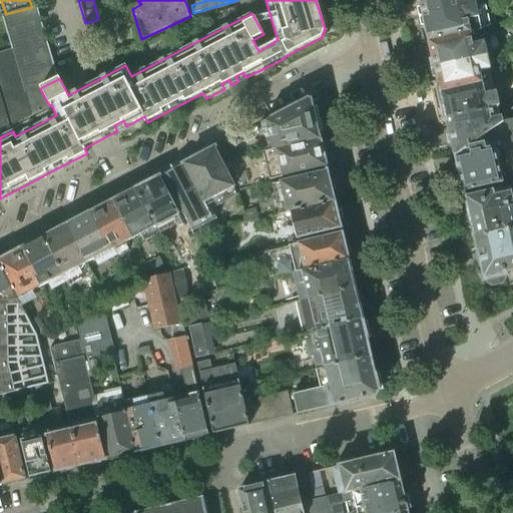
[(419,0),(423,16),(475,4),(474,0),(419,0)]
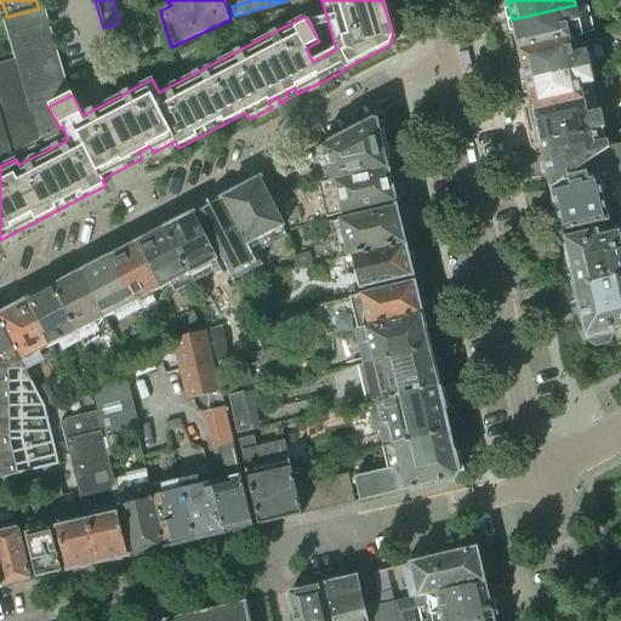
[(603,0),(597,0),(575,5),(512,20),(519,50),(581,35),(581,38),(593,34),(588,13),(605,9),(603,0)]
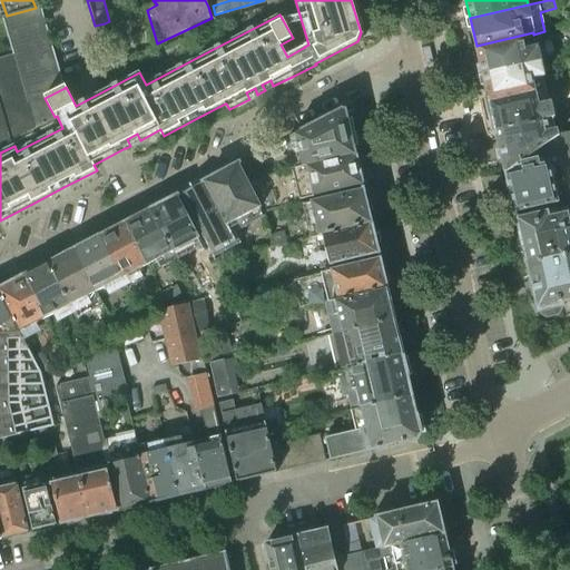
[(0,149),(57,120),(55,117),(45,98),(65,88),(41,6),(36,8),(7,16),(2,18),(13,55),(0,58),(0,149)]
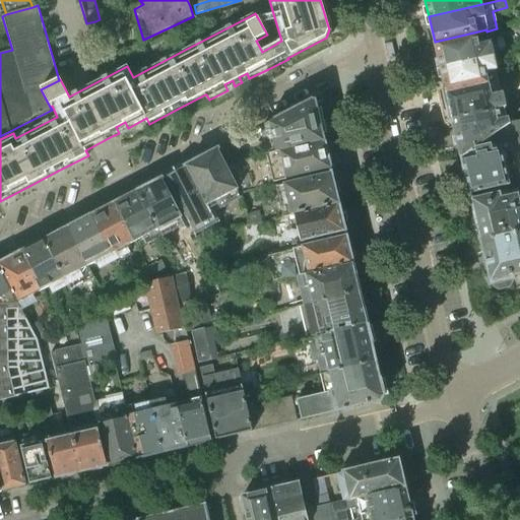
[(95,21),(86,23),(90,38),(100,36),(95,21)]
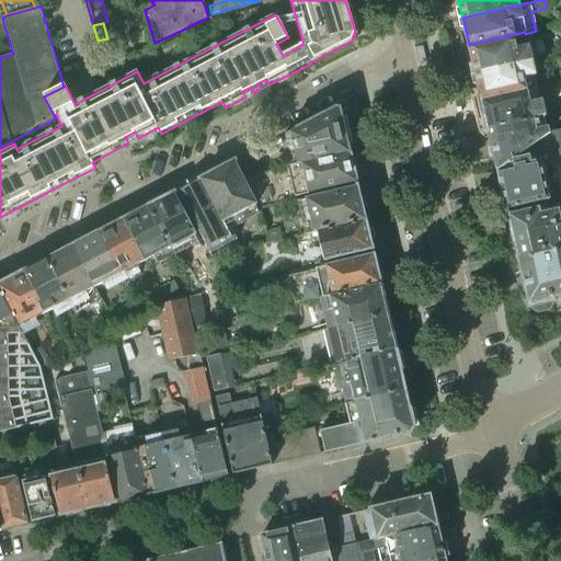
[(525,32),(469,45),(476,73),(534,61),(529,46),(528,46),(525,34),(525,32)]
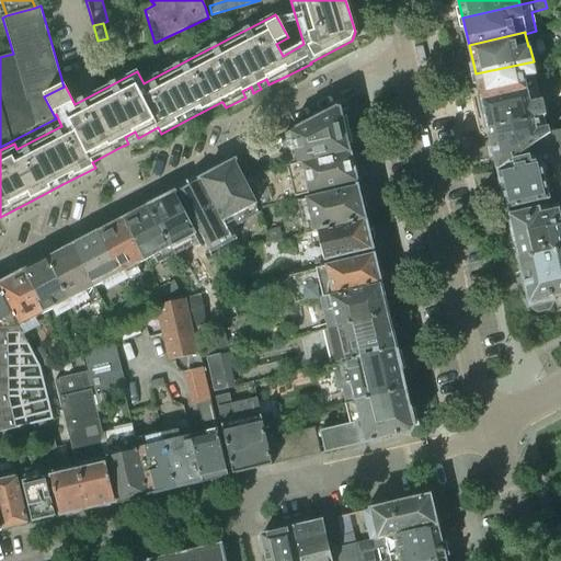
[(537,76),(534,61),(476,73),(482,101),(538,89),(536,76),(537,76)]
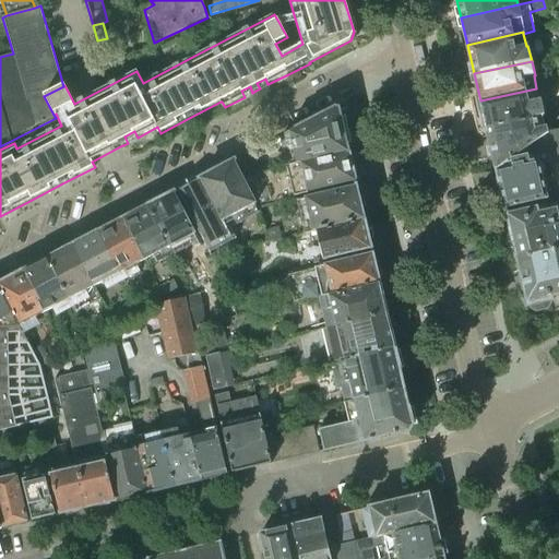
[(533,119),(542,116),(544,116),(540,100),(539,100),(536,88),(480,100),(487,130),(533,119)]
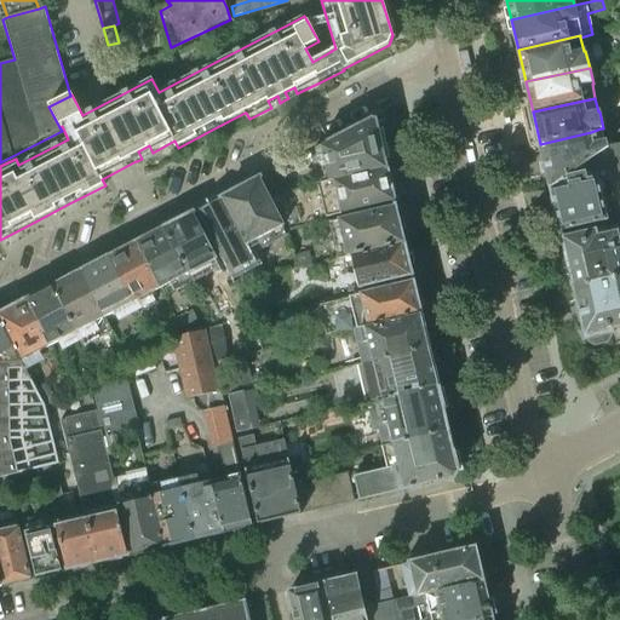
[(329,182),(386,168),(375,121),(372,121),(316,150),(320,164),(326,166),(329,182)]
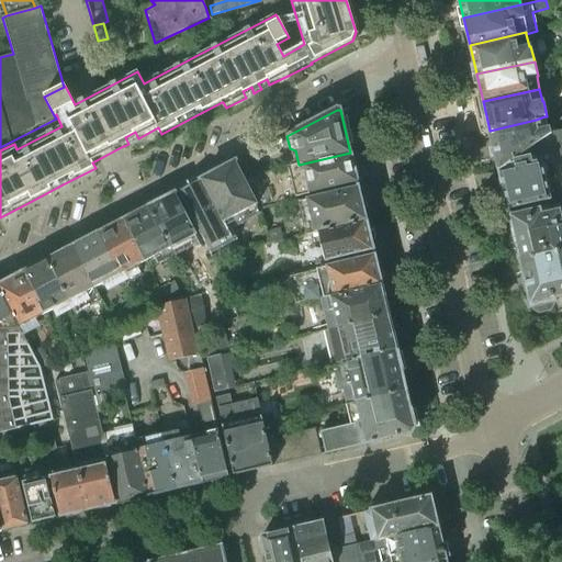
[(544,116),(536,120),(490,131),(499,170),(516,159),(534,147),(535,147),(551,136),(551,133),(550,127),(548,128),(544,116)]
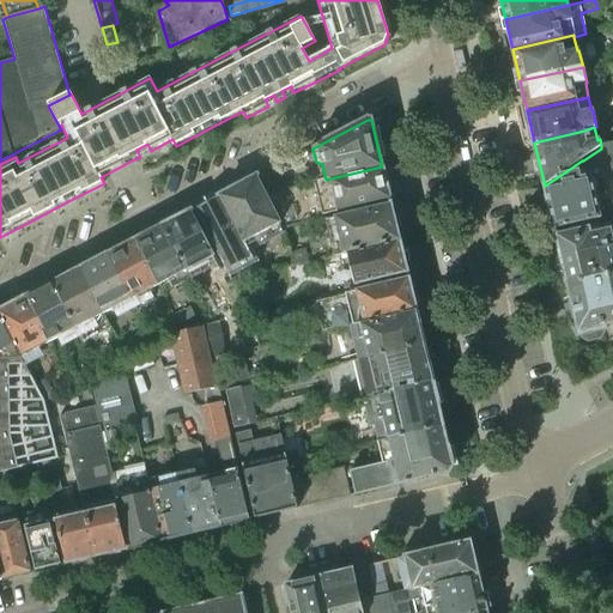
[(580,170),(563,174),(545,186),(548,199),(547,199),(552,217),(556,229),(601,218),(592,182),(612,174),(612,141),(612,143),(601,145),(601,149),(583,161),(587,168),(589,176),(581,177),(580,170)]
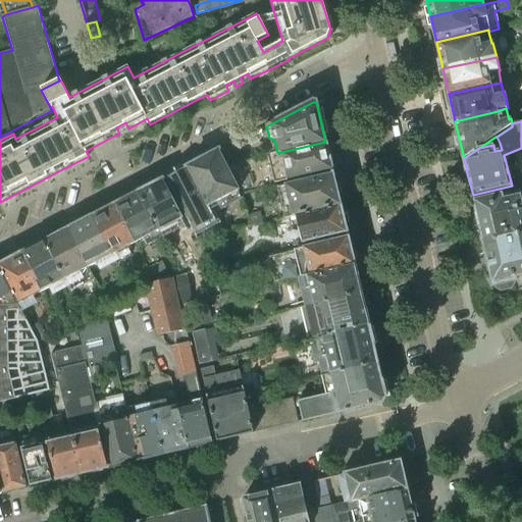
[(325,142),(277,153),(227,165),(226,166),(240,193),(241,195),(242,195),(273,187),(273,184),(331,170),(325,142)]
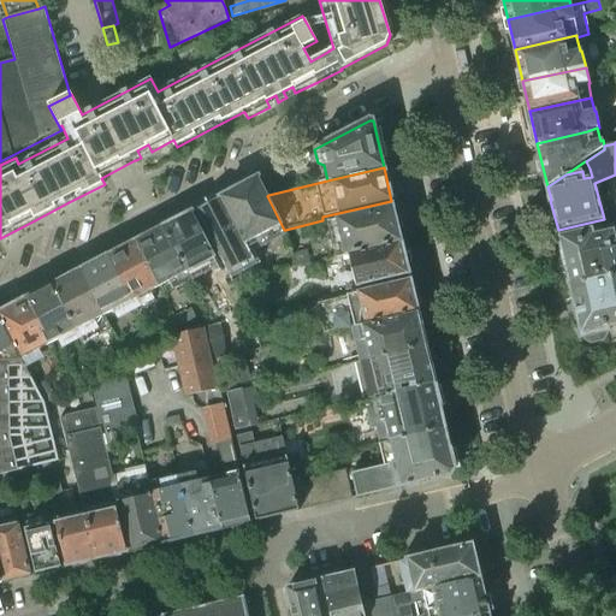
[(267,196),(268,195),(259,178),(221,199),(247,244),(250,242),(255,252),(285,235),(285,230),(284,230),(283,227),(267,196)]
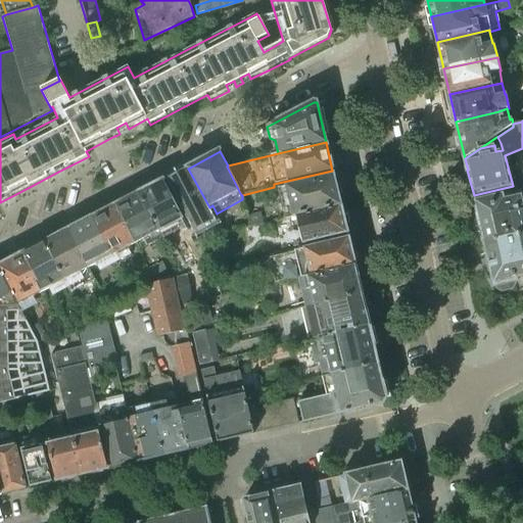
[(188,169),(167,180),(196,236),(218,225),(212,215),(217,214),(212,205),(209,207),(188,169)]
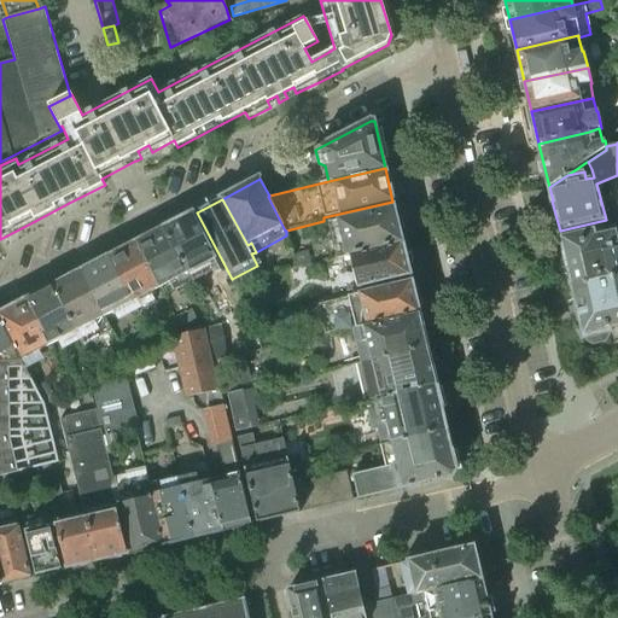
[(350,255),(402,243),(394,207),(328,222),(337,258),(350,256),(350,255)]
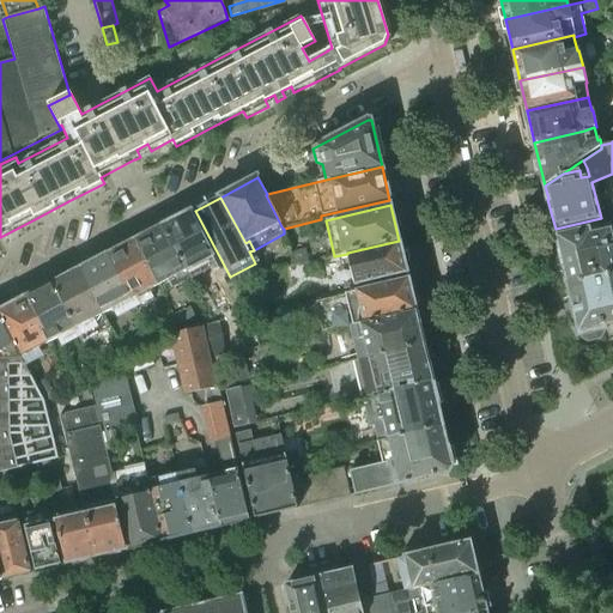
[(192,211),(162,226),(190,279),(208,269),(206,262),(216,258),(192,211)]
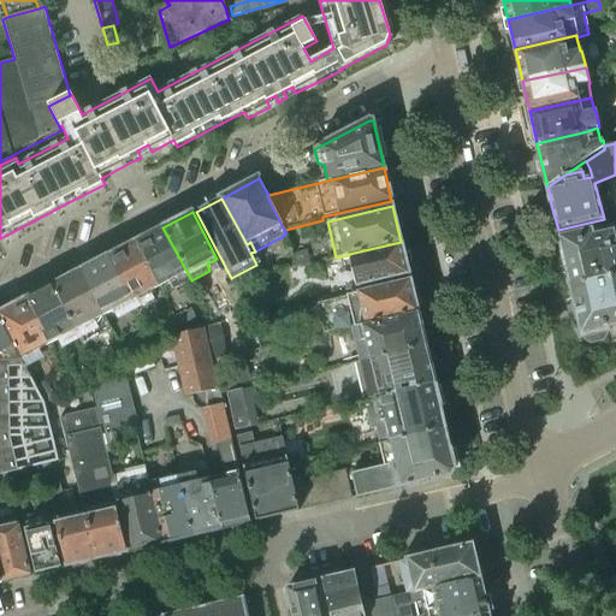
[(566,266),(570,286),(615,276),(615,238),(615,237),(615,223),(560,237),(563,255),(566,266)]
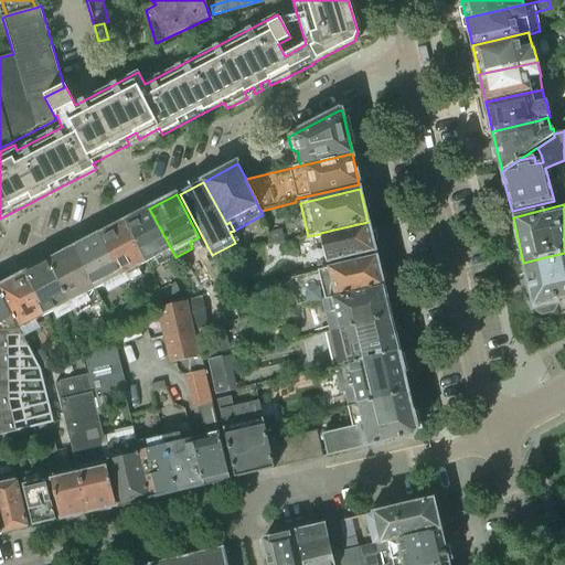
[(176,257),(149,209),(148,210),(124,223),(146,264),(149,270),(176,257)]
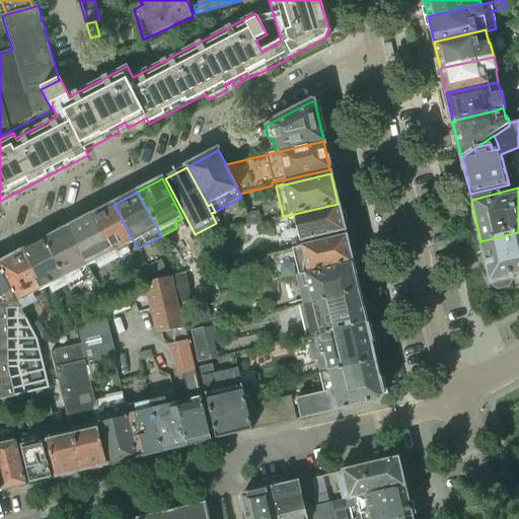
[(241,201),(247,226),(262,223),(258,211),(252,212),(250,199),(241,201)]
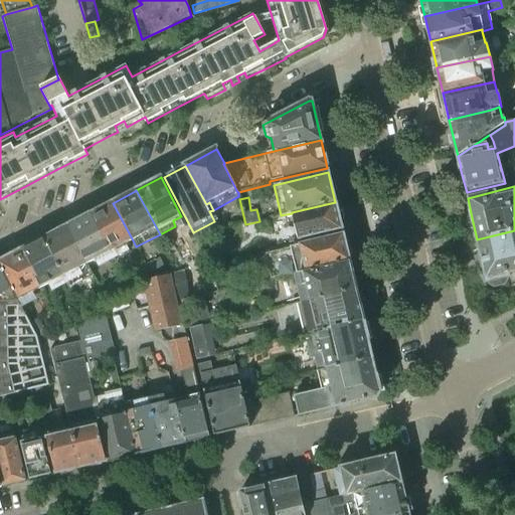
[(342,230),(335,202),(292,212),(292,213),(281,215),(288,243),(342,230)]
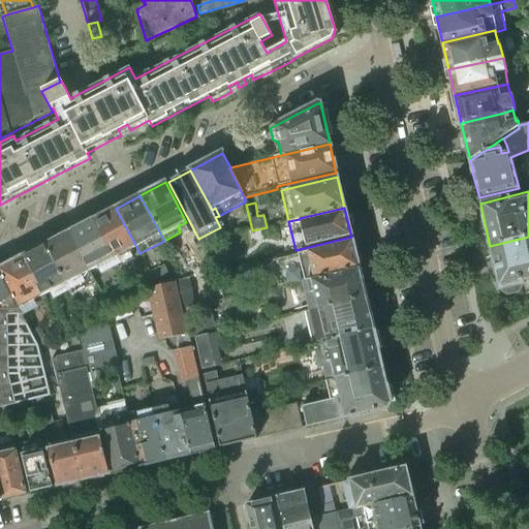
[(94,220),(93,220),(114,259),(136,247),(116,209),(94,220)]
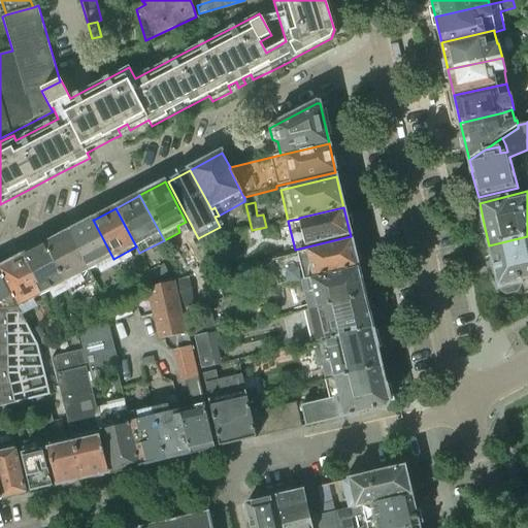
[(71,232),(68,233),(89,272),(96,268),(99,274),(117,265),(113,259),(93,220),(71,231),(71,232)]
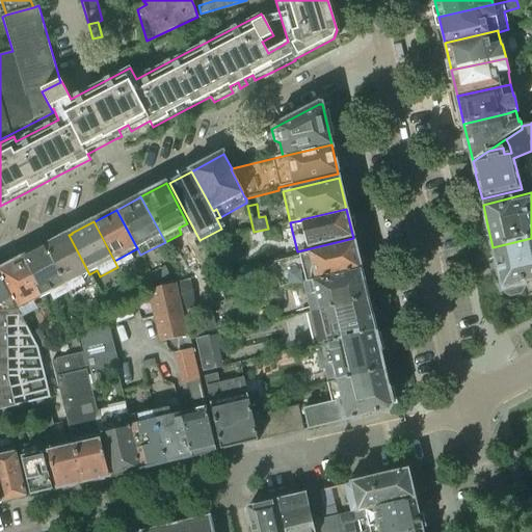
[(96,286),(89,274),(69,235),(45,247),(65,286),(73,298),(96,286)]
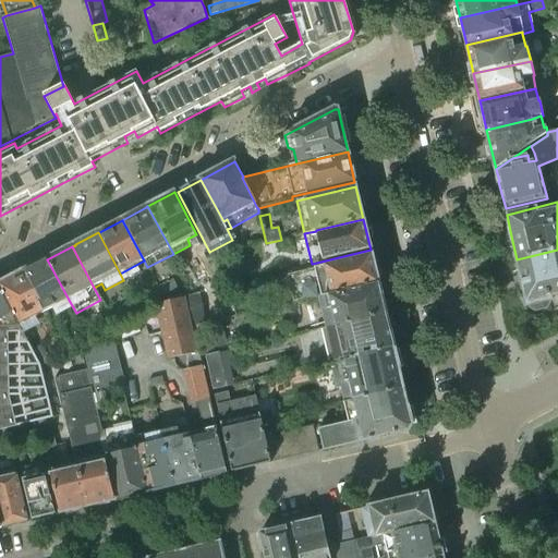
[(557,250),(517,259),(522,279),(521,279),(523,289),(524,289),(528,305),(529,305),(530,307),(536,313),(548,310),(550,303),(549,296),(557,293),(557,250)]
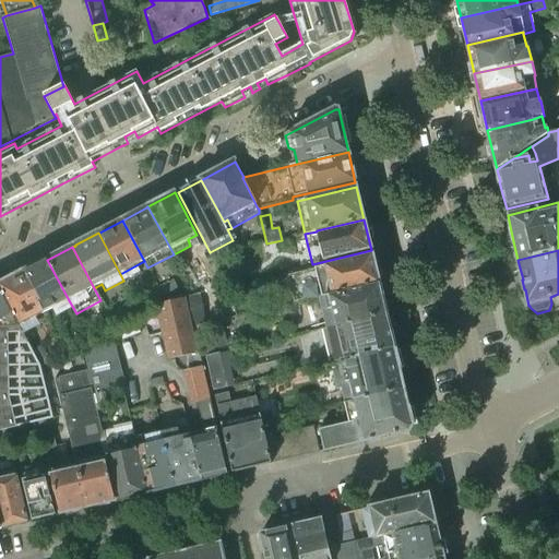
[(325,297),(379,283),(372,254),(287,275),(294,304),(325,297)]
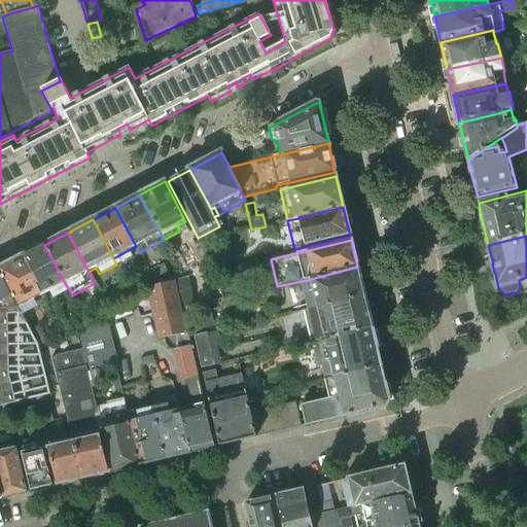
[(24,255),(21,257),(41,296),(65,283),(44,245),(24,256),(24,255)]
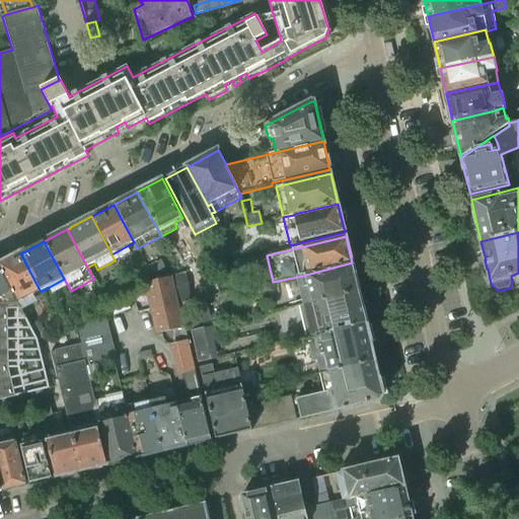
[(216,263),(232,258),(230,249),(213,253),(216,263)]
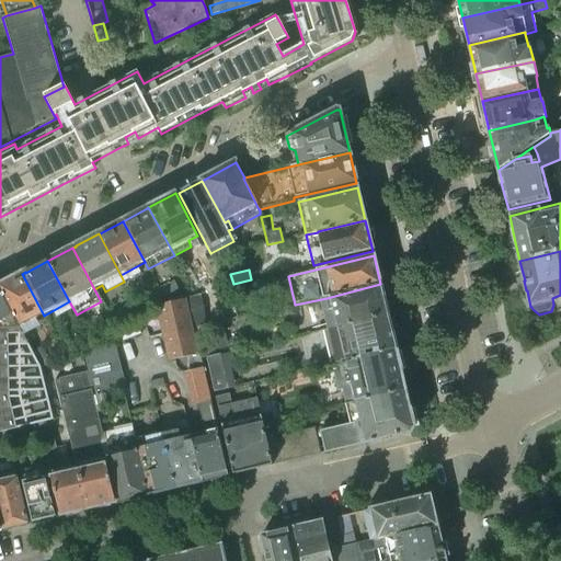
[(0,290),(20,328),(44,316),(22,274),(0,285),(0,290)]
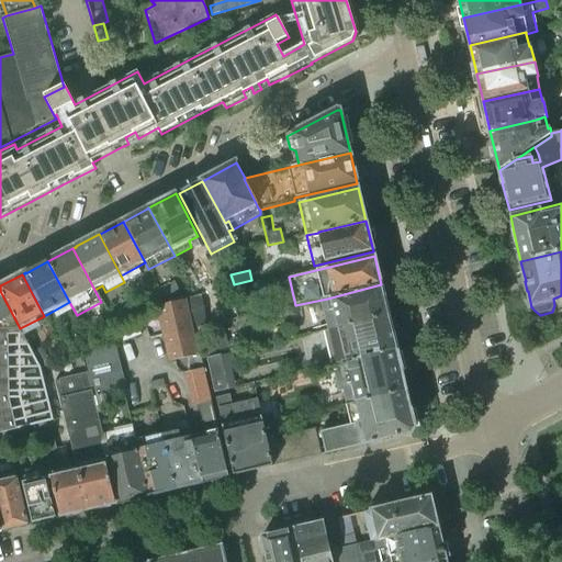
[(158,290),(163,302),(178,294),(172,283),(158,290)]
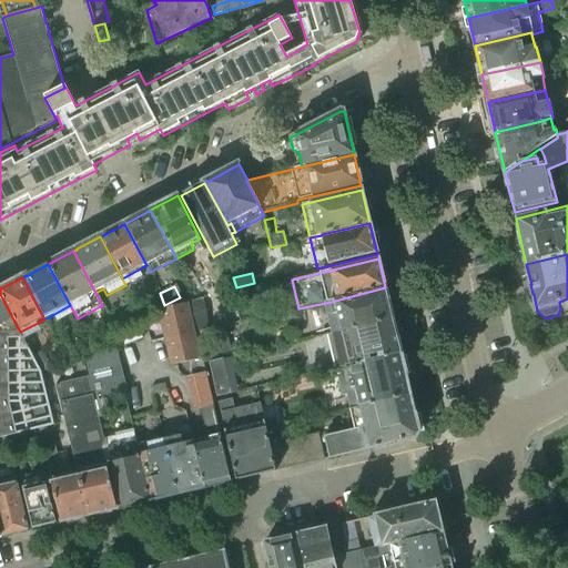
[(388,301),(385,287),(331,302),(333,316),(337,315),(342,332),(392,320),(387,301),(388,301)]
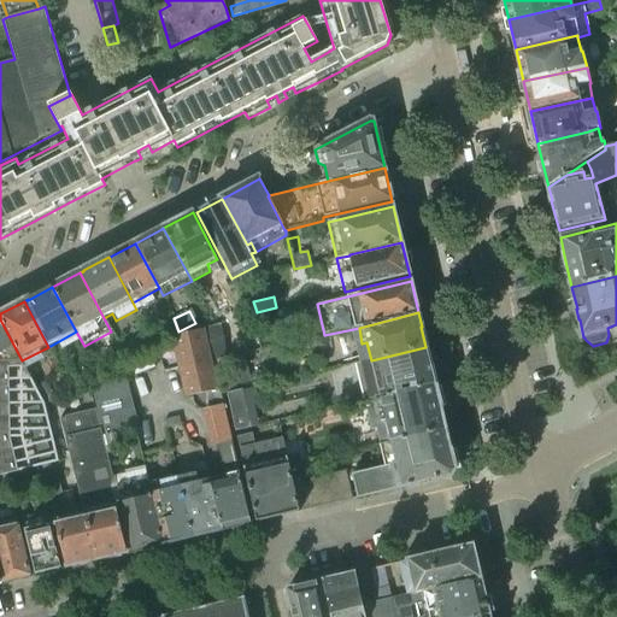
[(39,393),(22,360),(0,319),(0,476),(42,466),(42,468),(56,464),(59,463),(46,407),(54,404),(56,403),(48,387),(39,393)]
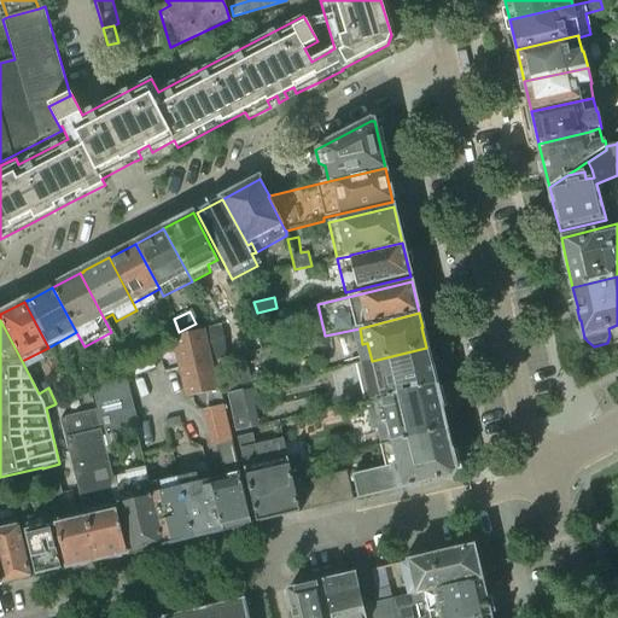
[(222,325),(205,330),(213,362),(229,359),(222,325)]
